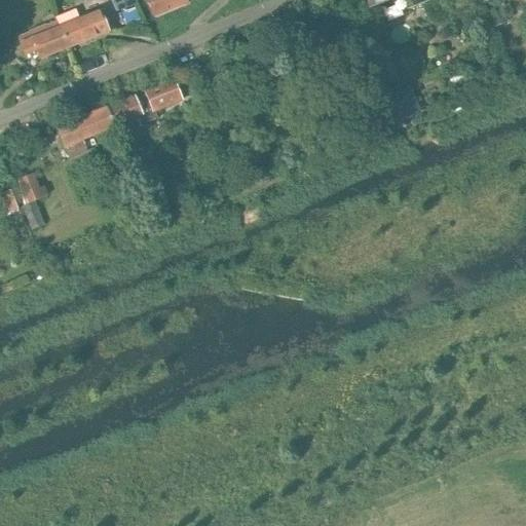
[(134,3),(133,0),(112,0),(117,11),(134,3)]
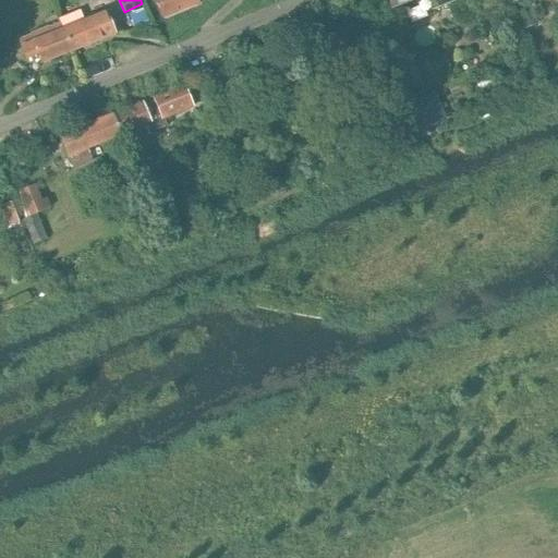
[(156,0),(164,19),(199,3),(197,0),(156,0)]
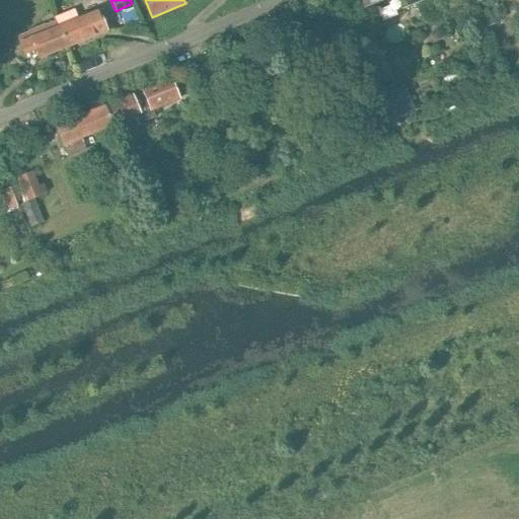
[(363,0),(366,8),(385,0),(400,0),(404,9),(424,1),(423,0),(363,0)]
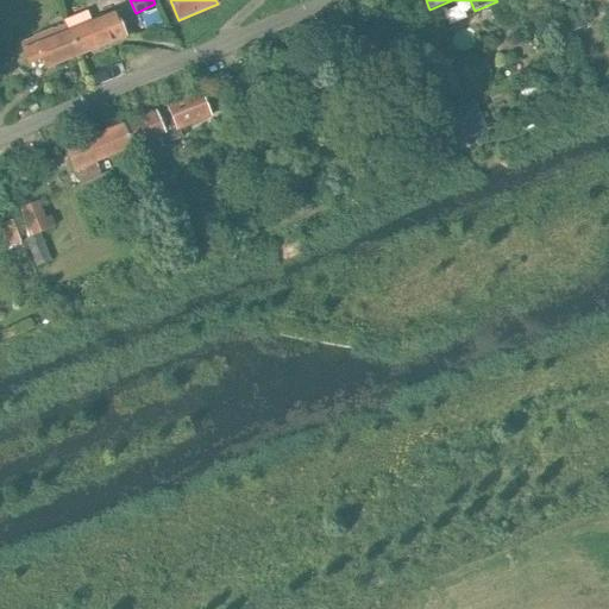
[(87,11),(66,20),(70,33),(80,57),(113,44),(126,38),(123,30),(117,14),(93,25),(87,11)]
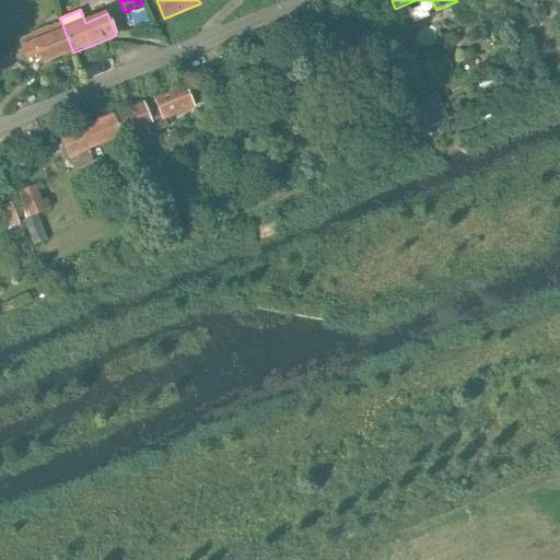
[(535,14),(523,20),(526,28),(539,23),(535,14)]
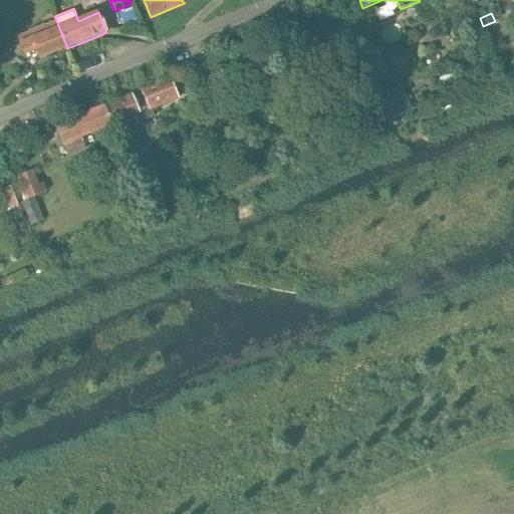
[(503,20),(492,24),(500,44),(506,42),(512,59),(513,58),(513,39),(511,41),(503,20)]
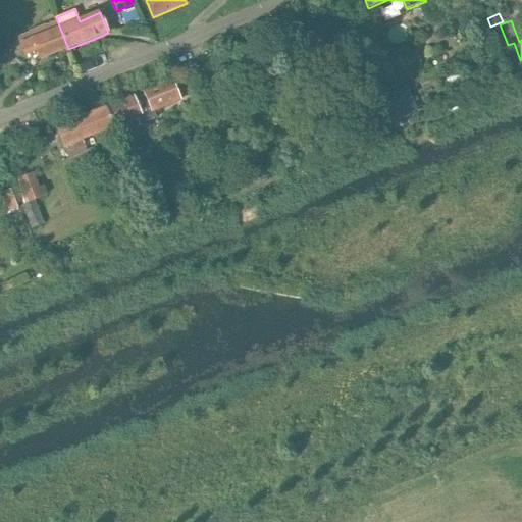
[(29,32),(17,37),(20,45),(25,56),(36,52),(40,60),(68,49),(60,29),(59,30),(56,21),(46,25),(45,24),(29,31),(29,32)]
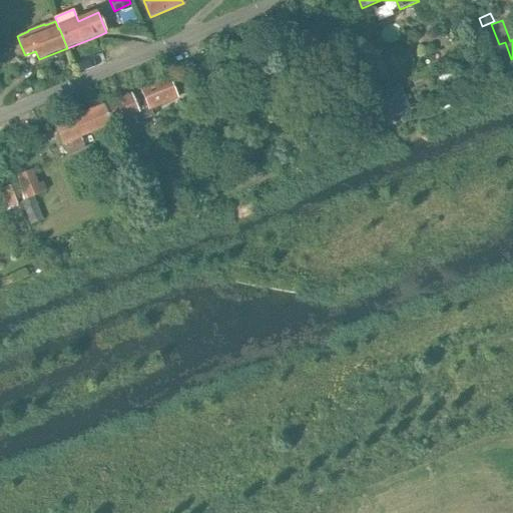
[(208,65),(195,70),(200,82),(213,77),(208,65)]
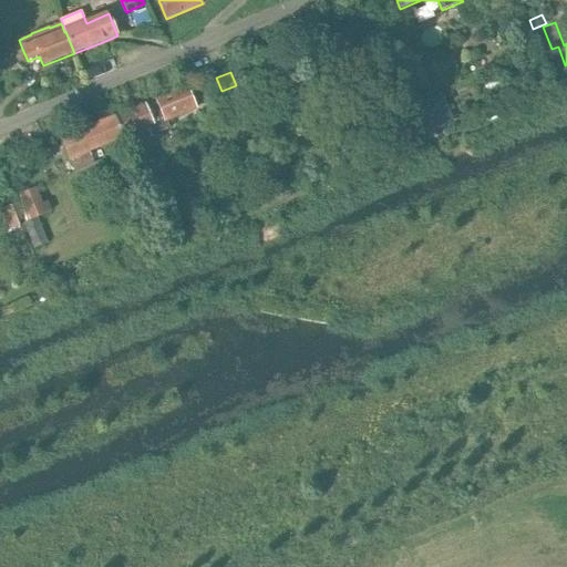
[(146,106),(117,117),(125,140),(132,156),(161,145),(157,136),(156,133),(169,127),(167,123),(197,111),(188,90),(157,102),(158,105),(147,110),(146,106)]
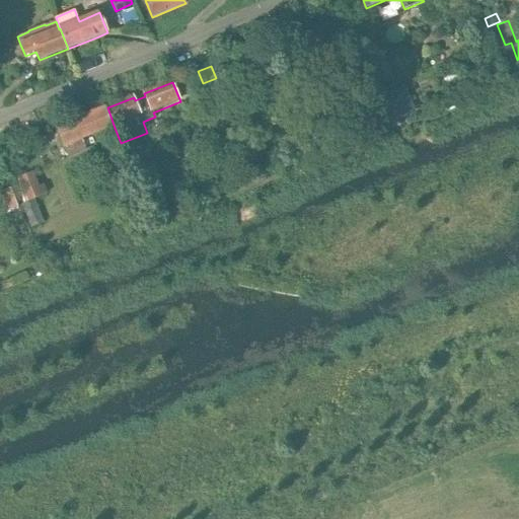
[(107,107),(57,128),(68,157),(85,150),(81,141),(115,128),(107,107)]
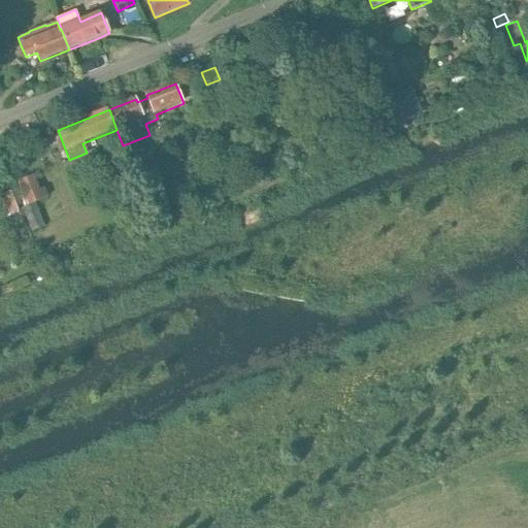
[(254,152),(243,156),(248,167),(258,162),(254,152)]
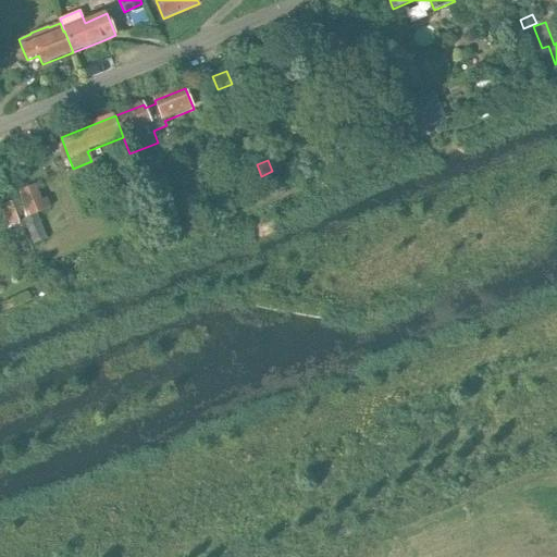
[(19,205),(34,244),(47,238),(37,212),(50,207),(47,198),(41,200),(35,183),(19,189),(24,202),(19,205)]
